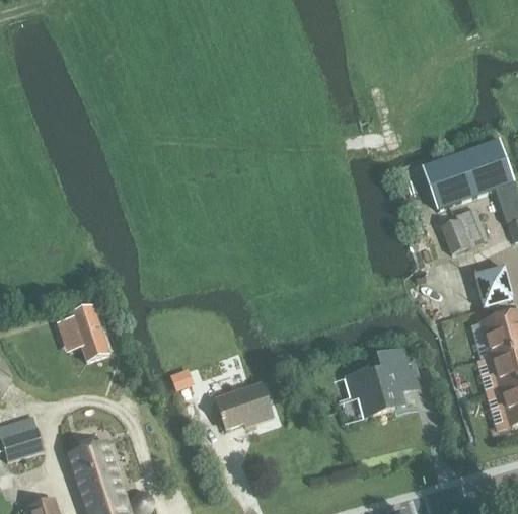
[(498,140),(422,166),(437,209),(494,190),(506,223),(517,218),(517,193),(514,181),(513,182),(498,140)]
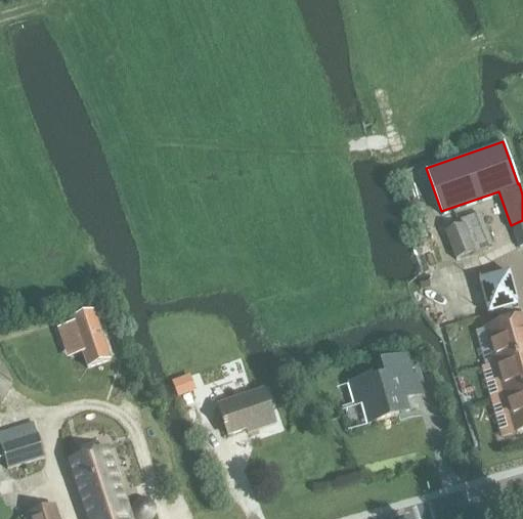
[(454,257),(491,242),(479,210),(460,218),(462,221),(443,228),(454,257)]
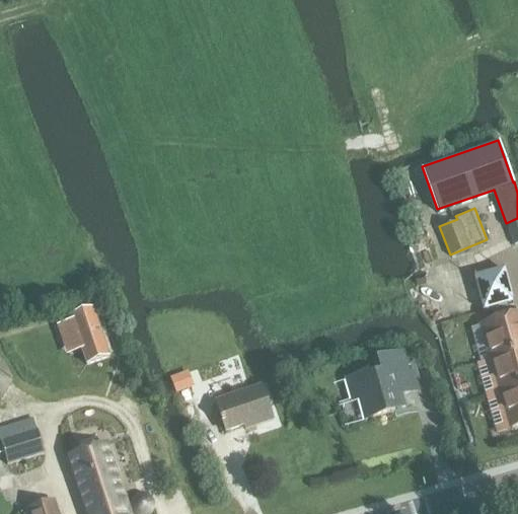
[(517,220),(507,224),(514,243),(517,241),(517,220)]
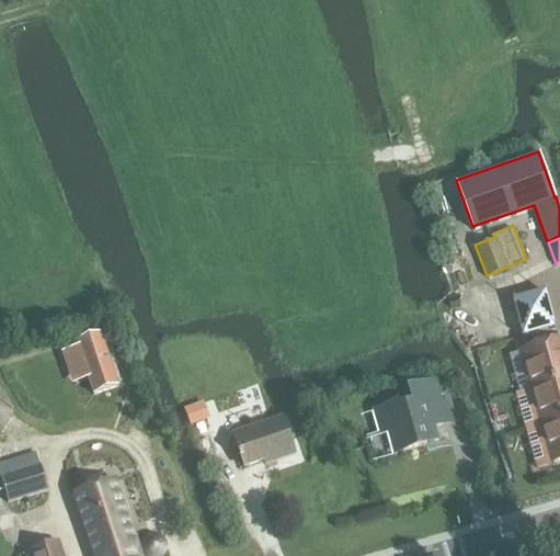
[(547,288),(511,298),(521,333),(557,324),(547,288)]
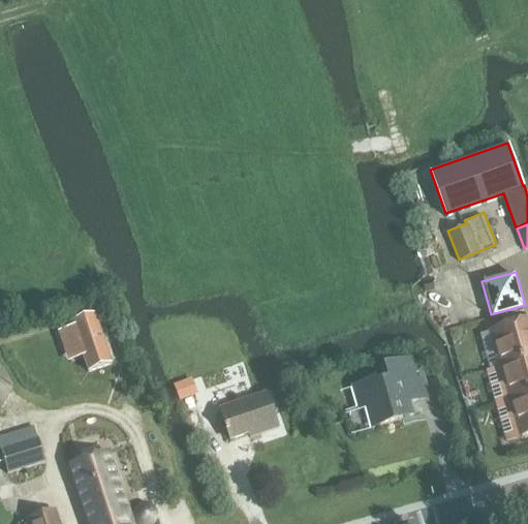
[(504,325),(492,328),(501,363),(527,355),(527,316),(520,319),(516,308),(500,312),(504,325)]
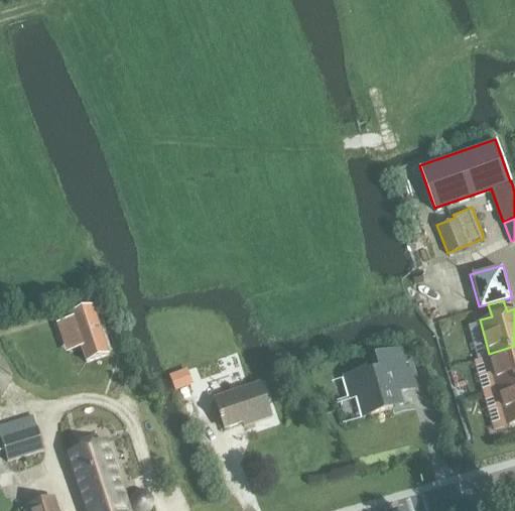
[(71,315),(56,321),(61,335),(67,351),(81,346),(85,358),(107,351),(92,303),(69,311),(71,315)]
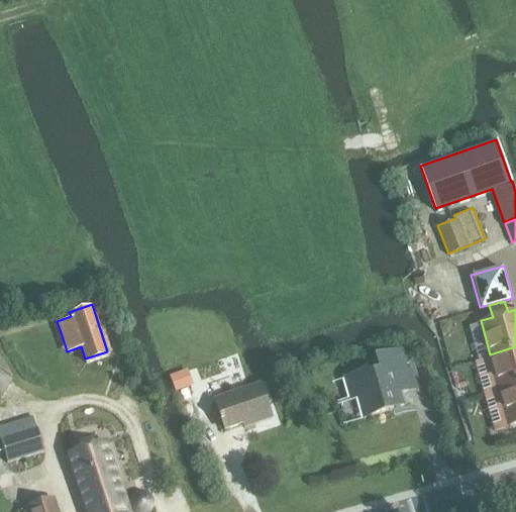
[(399,390),(418,384),(407,346),(377,354),(381,369),(369,372),(368,369),(345,376),(351,396),(358,394),(365,414),(403,402),(399,390)]
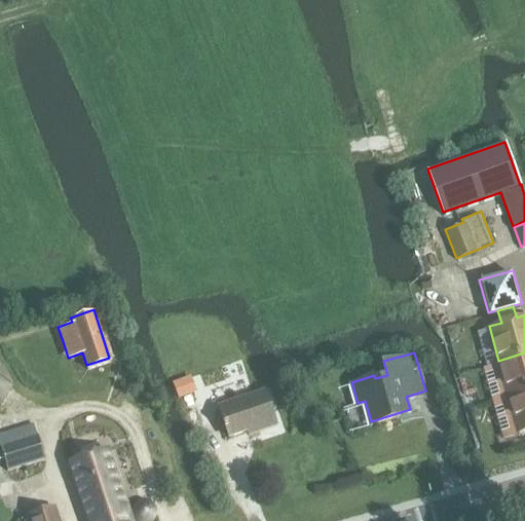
[(524,391),(524,352),(498,361),(509,396),(524,391)]
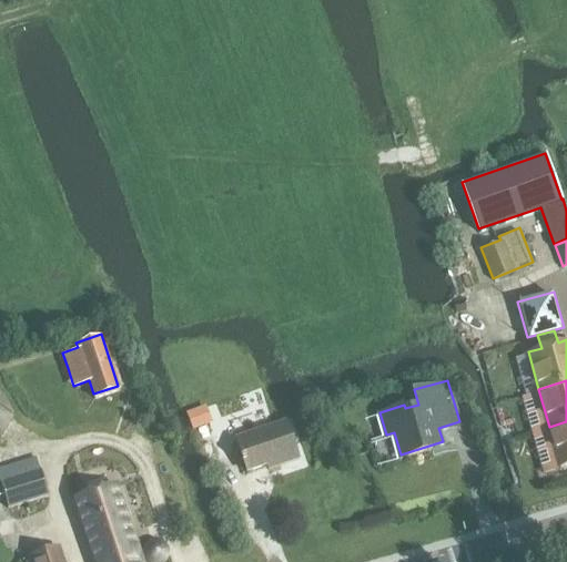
[(0,428),(11,411),(0,390),(0,428)]
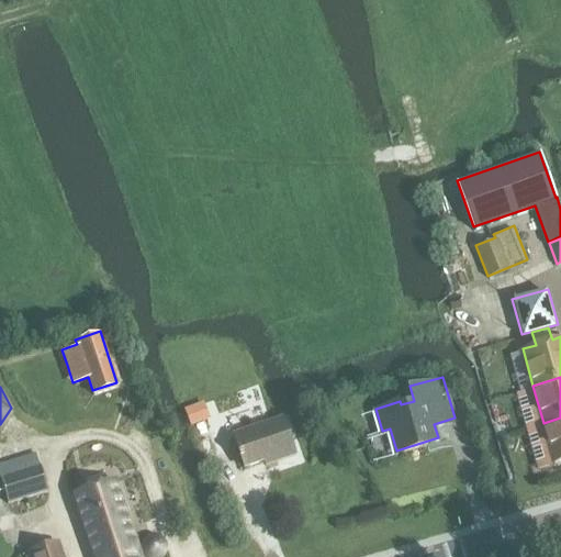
[(203,398),(183,405),(190,422),(210,414),(203,398)]
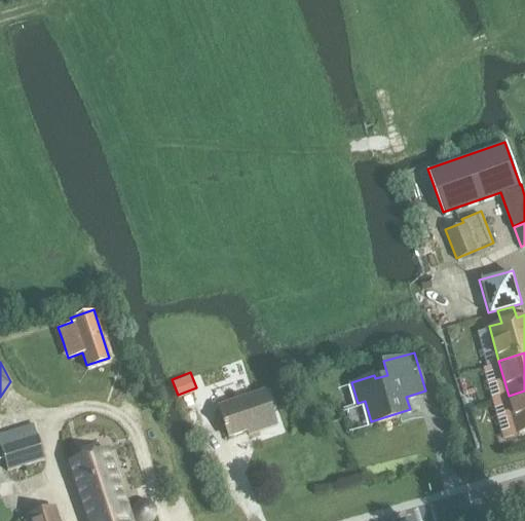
[(258,429),(276,422),(265,388),(219,404),(228,435),(257,425),(258,429)]
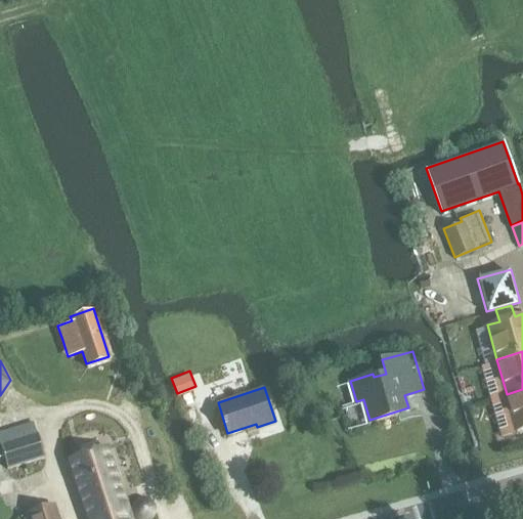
[(522,389),(507,394),(516,428),(522,426),(522,389)]
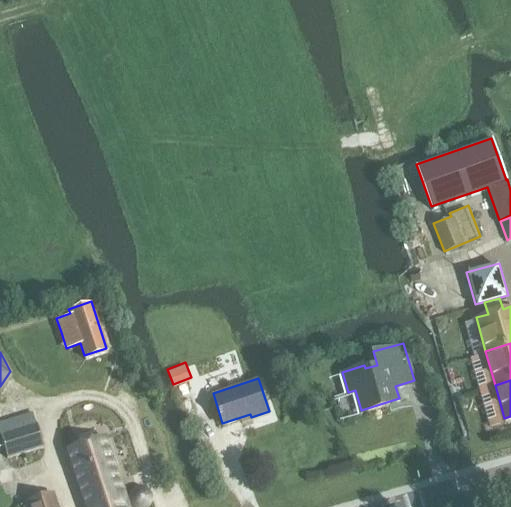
[(0,432),(8,455),(43,443),(32,410),(0,421),(0,432)]
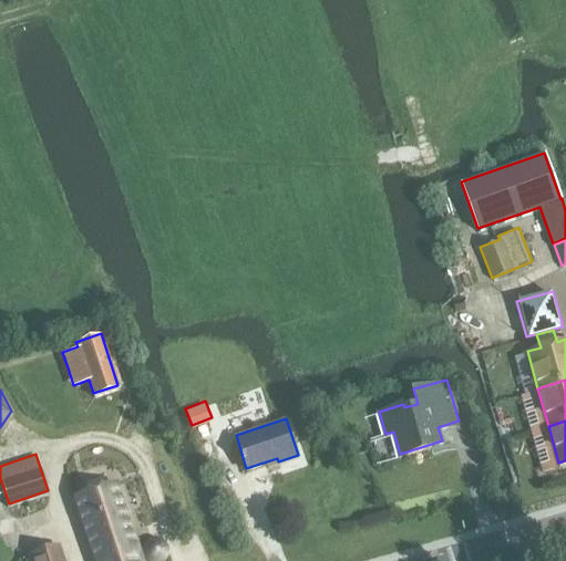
[(95,560),(142,560),(116,481),(73,495),(95,560)]
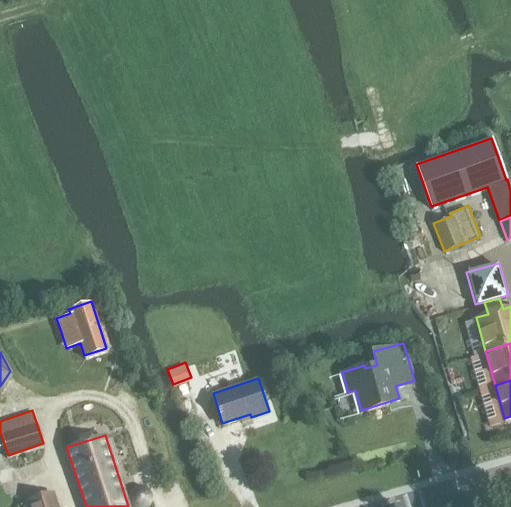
[(148,501),(150,496),(148,491),(145,487),(139,486),(134,487),(130,491),(129,496),(130,501),(134,505),(139,506),(145,505),(148,501)]
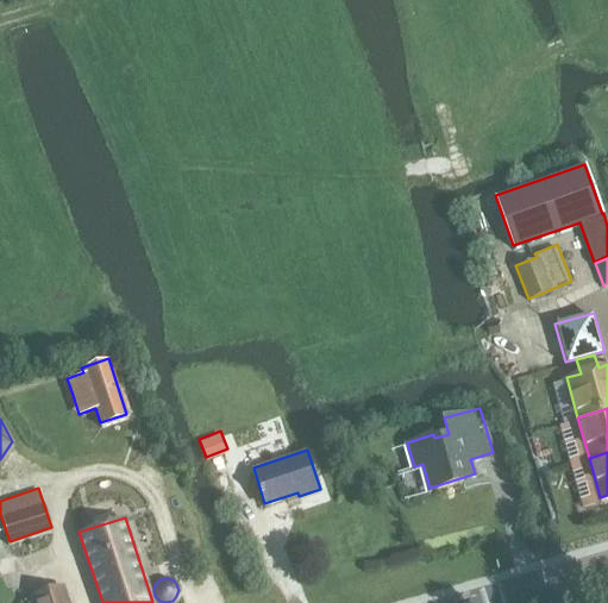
[(68,602),(62,584),(32,595),(35,602),(68,602)]
